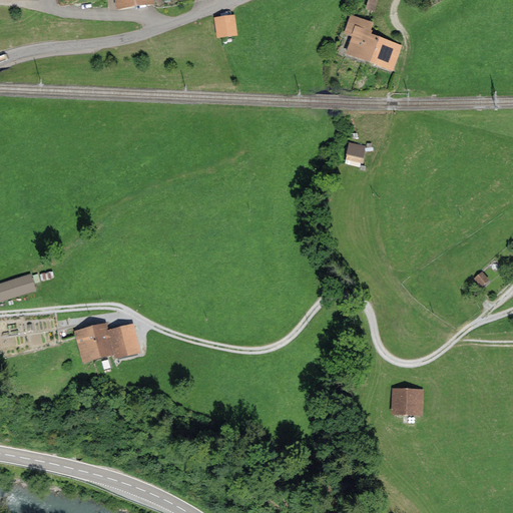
[(155,5),(154,0),(115,0),(117,11),(155,5)]
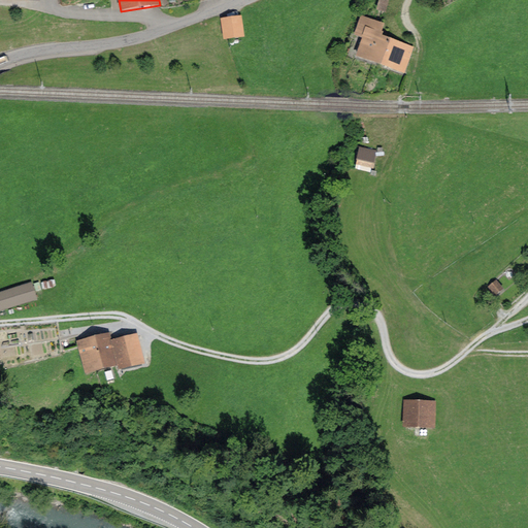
[(378,0),(376,8),(387,10),(389,0),(378,0)]
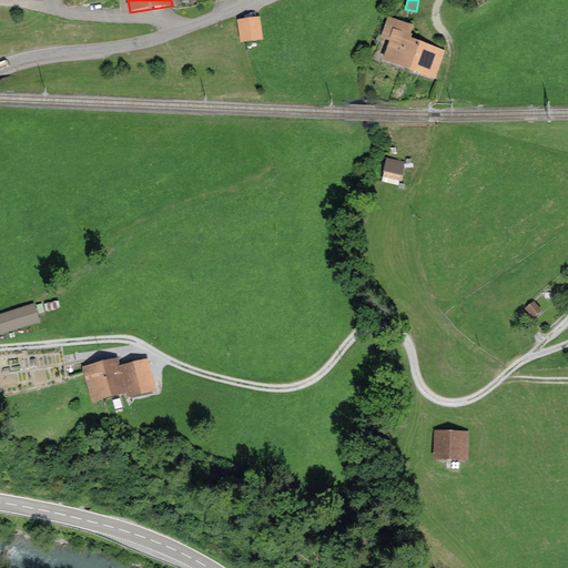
[(383,59),(409,69),(421,40),(422,36),(412,31),(414,24),(388,16),(381,37),(389,40),(383,59)]
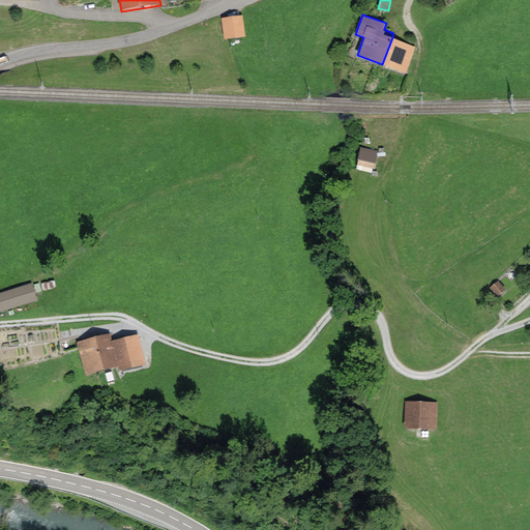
[(245,37),(243,17),(223,20),(226,40),(245,37)]
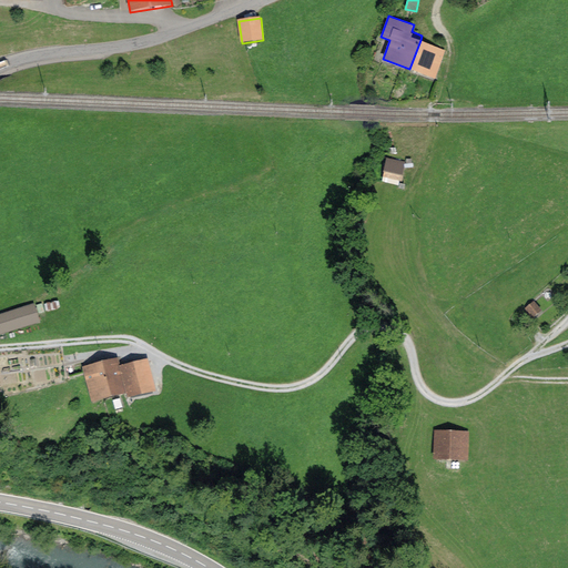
[(421,40),(409,69),(435,78),(446,49),(421,40)]
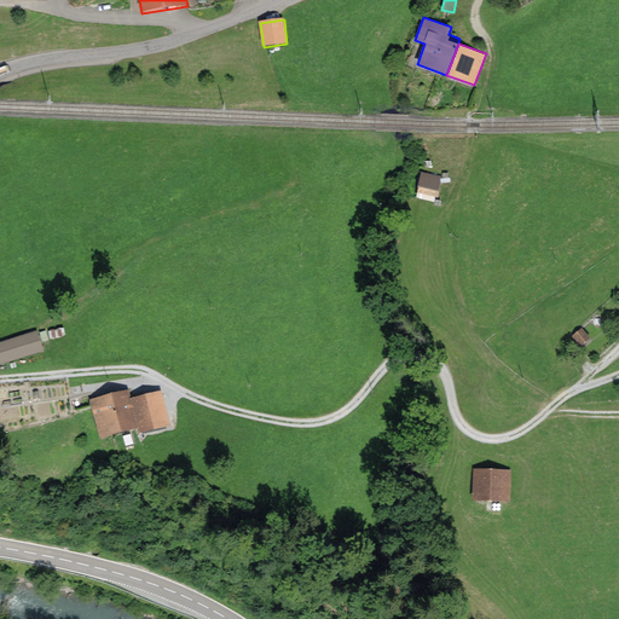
[(443,175),(422,172),(416,197),(433,201),(435,195),(438,196),(443,175)]
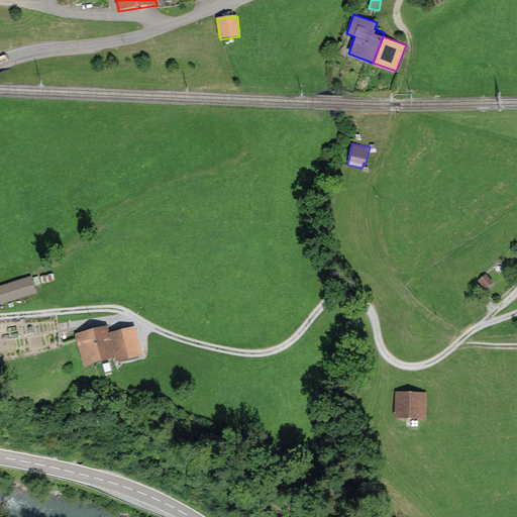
[(486,289),(495,282),(488,273),(479,280),(486,289)]
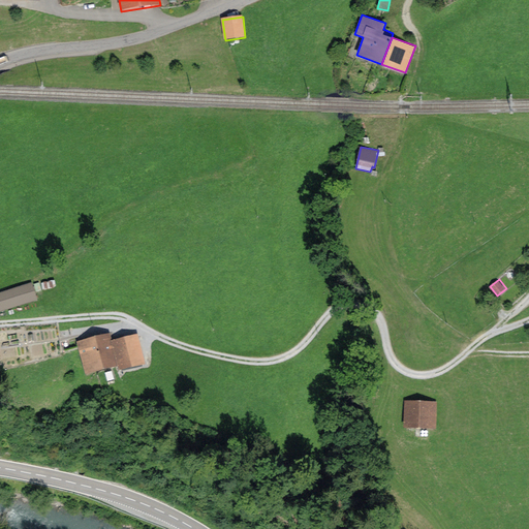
[(0,311),(38,300),(32,281),(0,291),(0,311)]
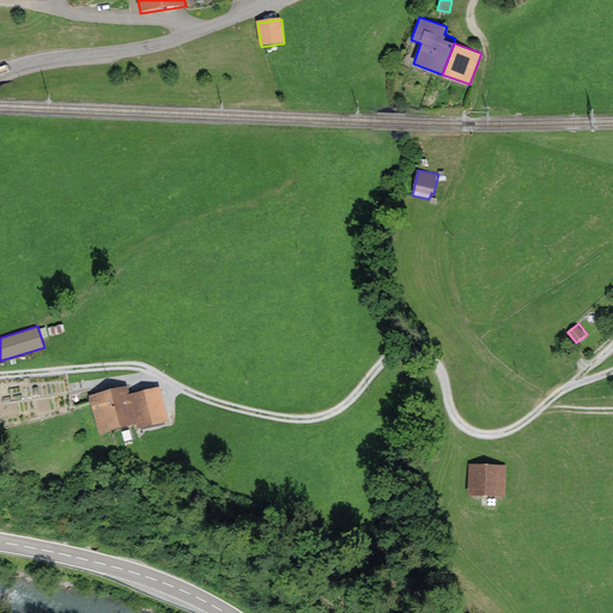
[(90,394),(99,431),(137,422),(129,393),(131,393),(128,384),(90,394)]
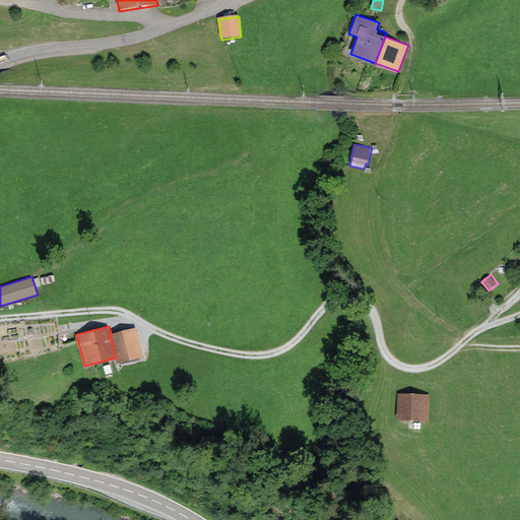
[(143,356),(136,327),(111,333),(110,333),(116,358),(117,364),(143,356)]
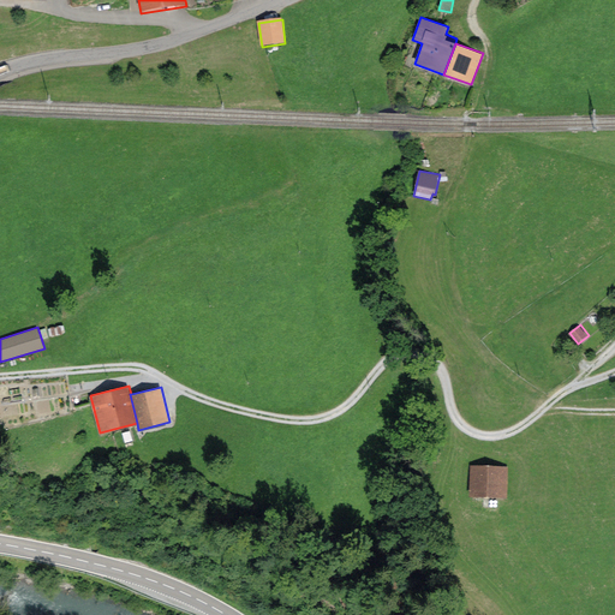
[(505,487),(506,473),(476,472),(475,494),(496,495),(497,487),(505,487)]
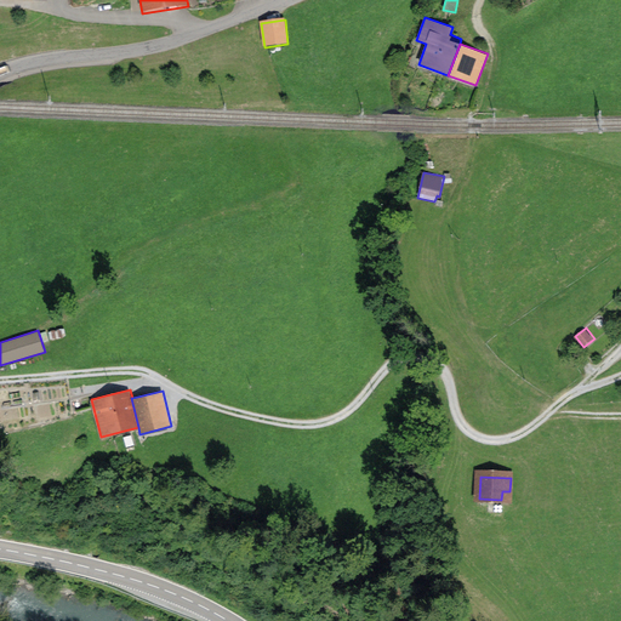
All buildings are outlined.
